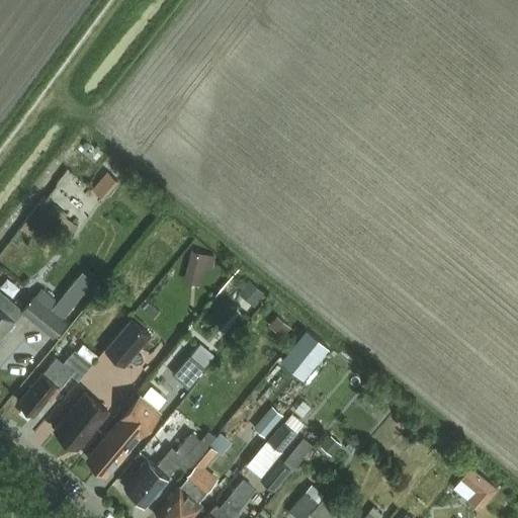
[(105,173),(91,189),(102,199),(116,182),(105,173)]
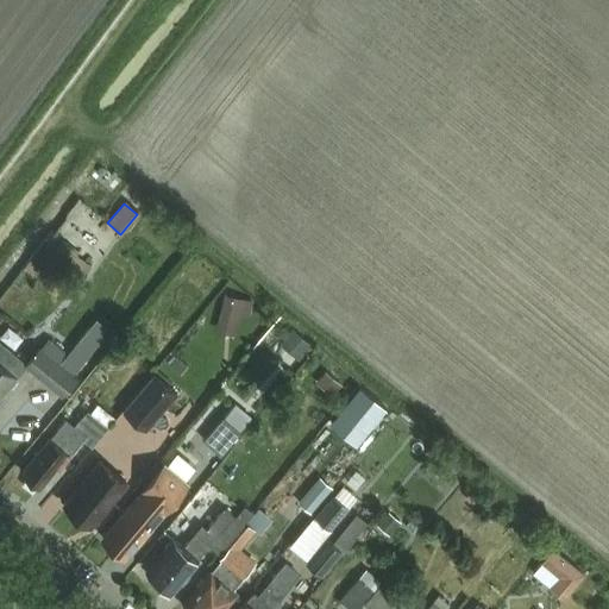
[(77,257),(80,253),(66,242),(54,257),(82,280),(92,268),(77,257)]
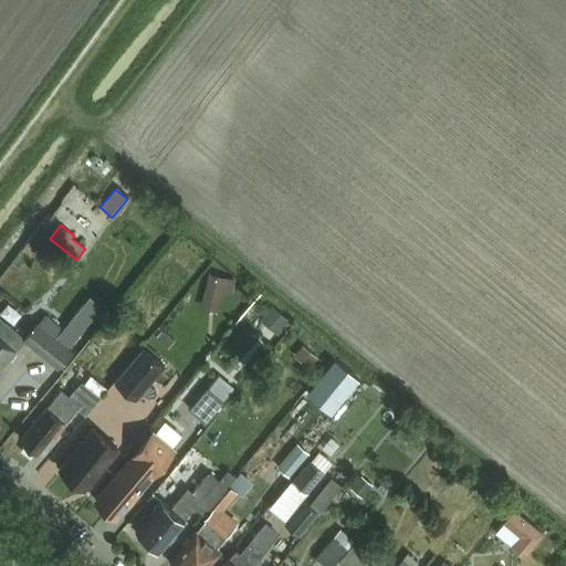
[(209,272),(200,307),(219,312),(223,294),(232,296),(237,280),(209,272)]
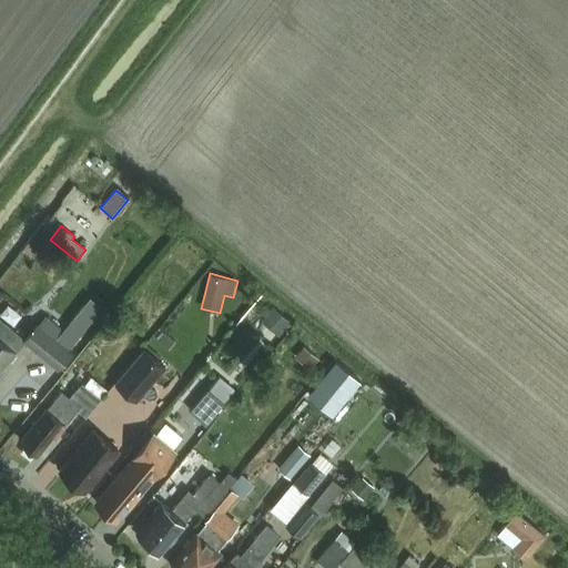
[(273,307),(264,318),(281,332),(290,322),(273,307)]
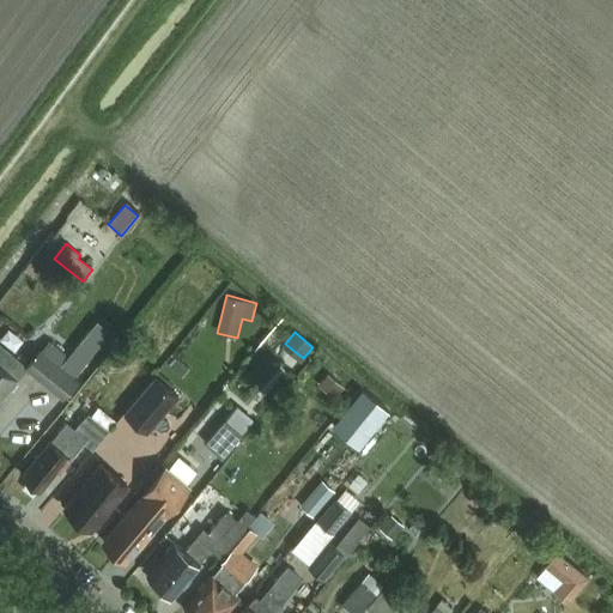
[(0,396),(24,369),(0,349),(0,396)]
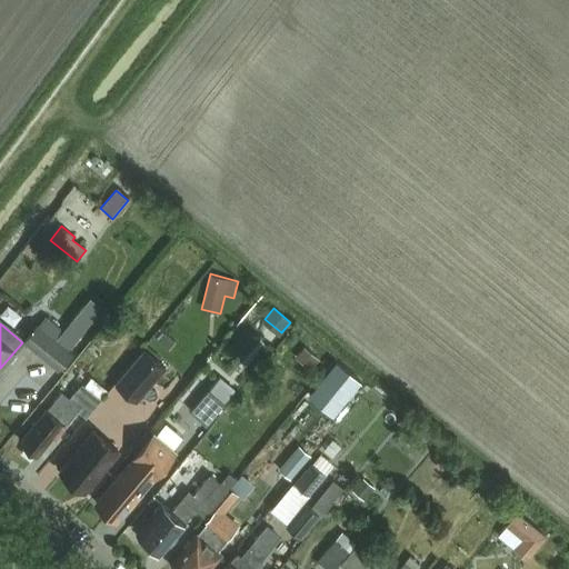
[(72,353),(56,339),(38,326),(23,342),(58,371),(72,353)]
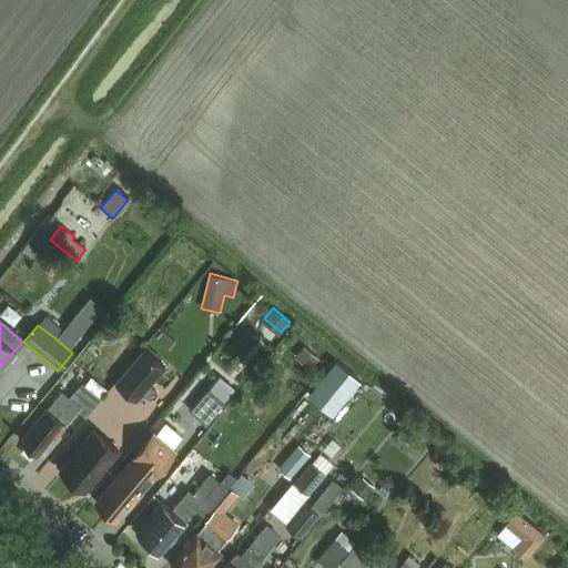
[(119,381),(139,398),(168,364),(146,347),(119,381)]
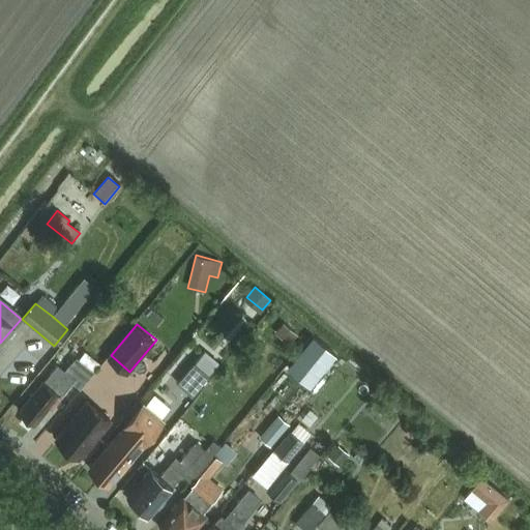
[(81,389),(94,373),(77,358),(64,371),(58,365),(45,382),(45,381),(20,412),(35,424),(49,407),(52,409),(72,383),(81,389)]
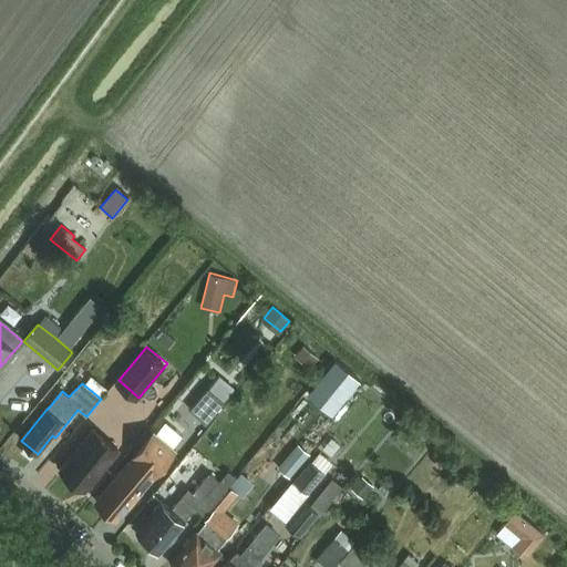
[(208,389),(189,411),(205,424),(224,402),(208,389)]
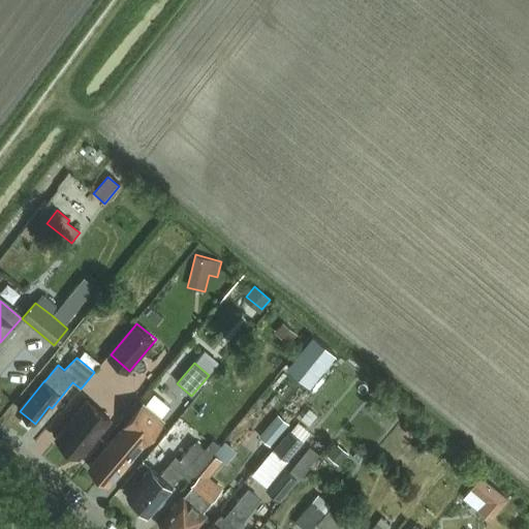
[(147,441),(167,417),(147,400),(89,468),(109,484),(120,470),(122,470),(132,458),(125,452),(138,435),(147,441)]
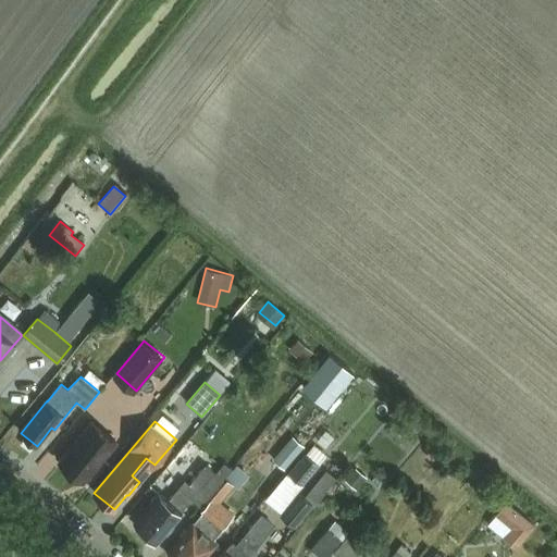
[(115,442),(100,429),(93,422),(60,462),(83,482),(94,469),(93,469),(115,442)]
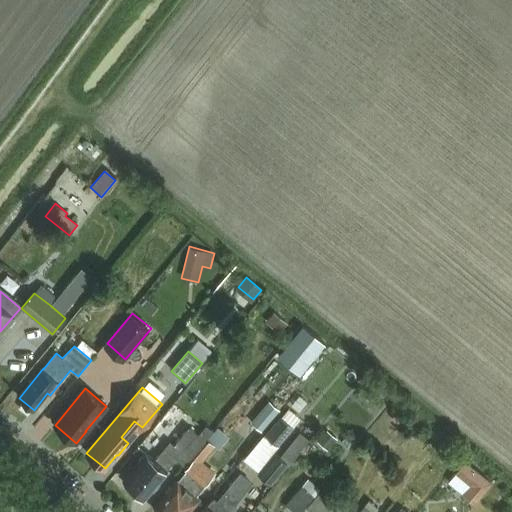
[(252,425),(262,434),(279,413),(269,404),(252,425)]
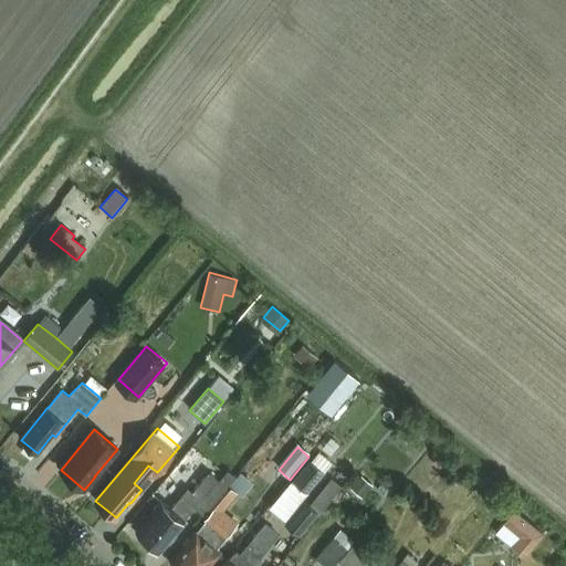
[(312,460),(293,481),(307,493),(326,473),(312,460)]
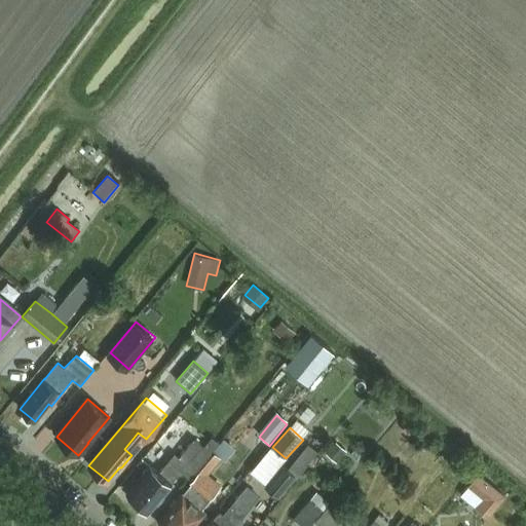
[(213,437),(203,447),(194,439),(179,457),(175,454),(159,473),(151,465),(127,493),(129,495),(127,497),(137,505),(139,503),(149,511),(172,483),(181,472),(189,479),(211,453),(220,443),(213,437)]
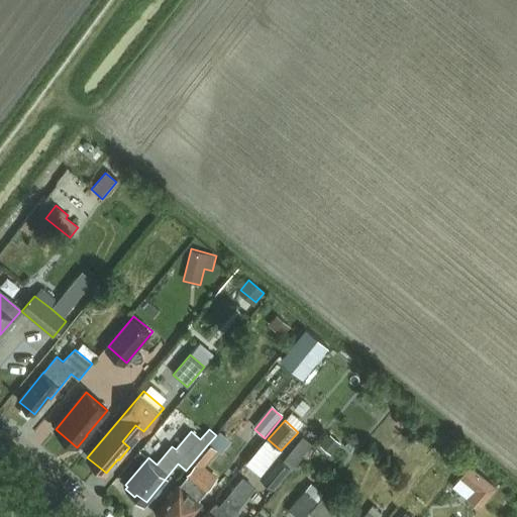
[(293,468),(312,444),(303,436),(284,460),(293,468)]
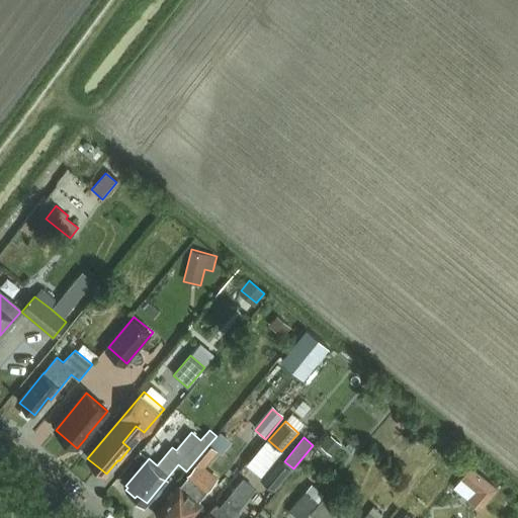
[(340,444),(332,437),(326,444),(334,451),(340,444)]
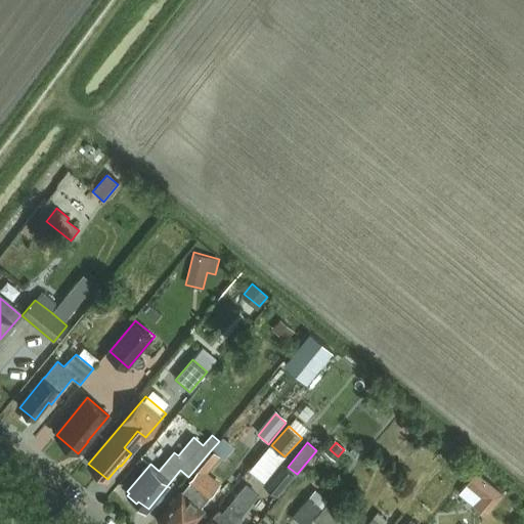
[(223,459),(231,448),(224,443),(217,453),(220,455),(223,459)]
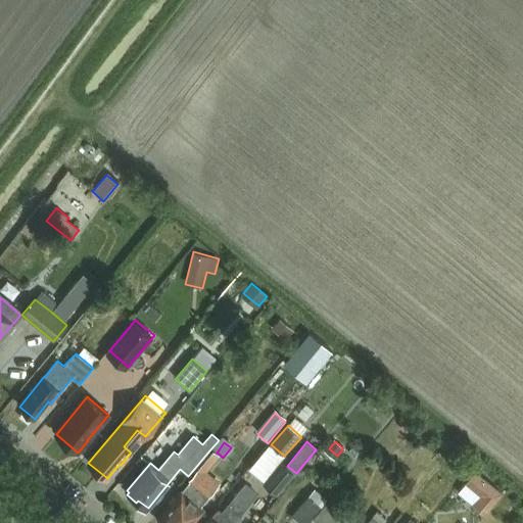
[(214,449),(200,467),(206,472),(220,455),(217,453),(214,449)]
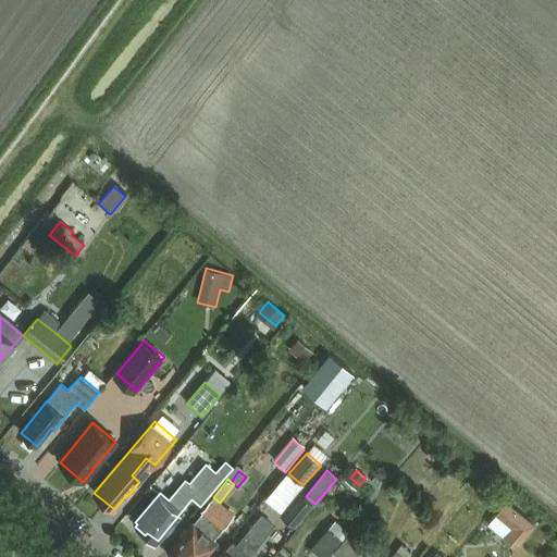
[(316,504),(304,494),(301,492),(283,515),(297,527),(316,504)]
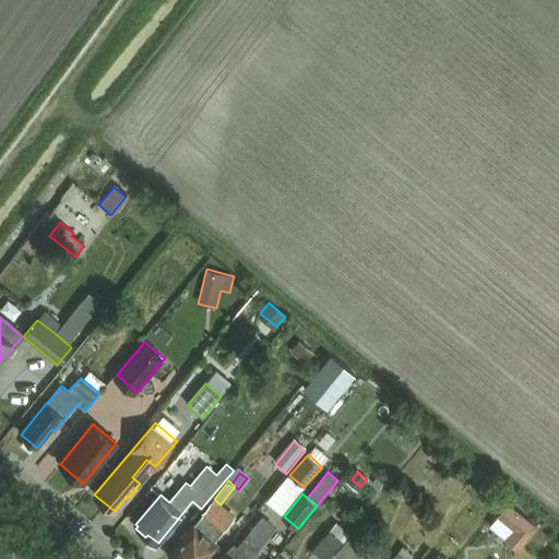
[(509,502),(498,516),(514,530),(506,539),(520,550),(539,526),(509,502)]
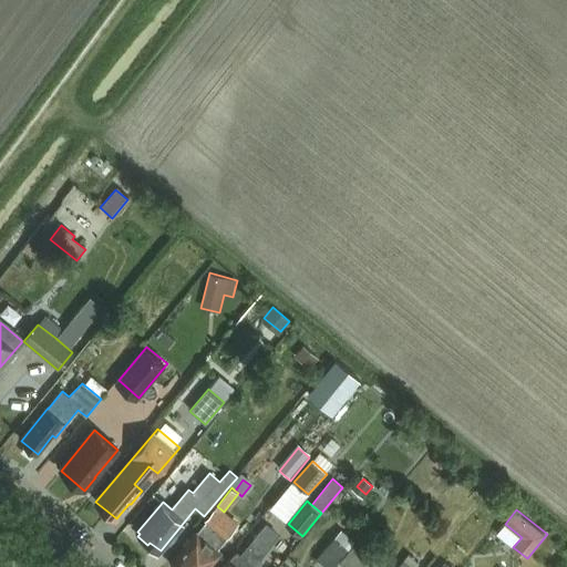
[(216,548),(226,537),(206,521),(172,563),(171,564),(174,566),(207,566),(220,552),(216,548)]
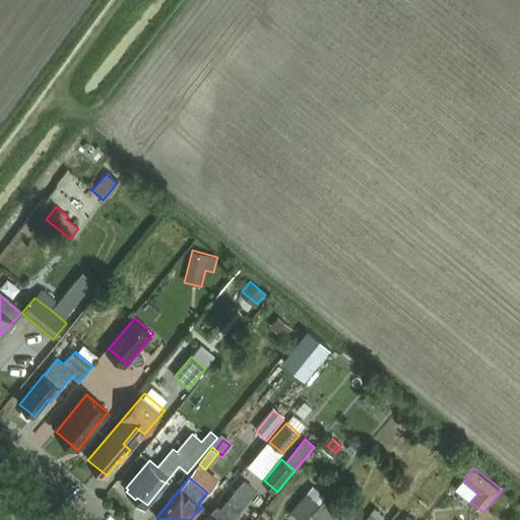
[(291,512),(301,519),(306,519),(321,503),(308,493),(291,512)]
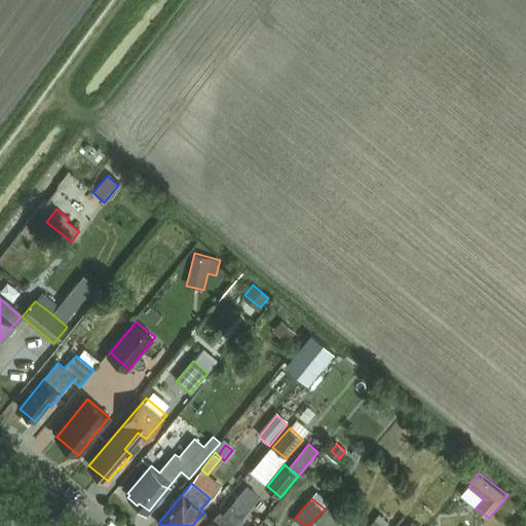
[(237,525),(235,525),(248,511),(234,499),(223,514),(220,511),(207,525),(237,525)]
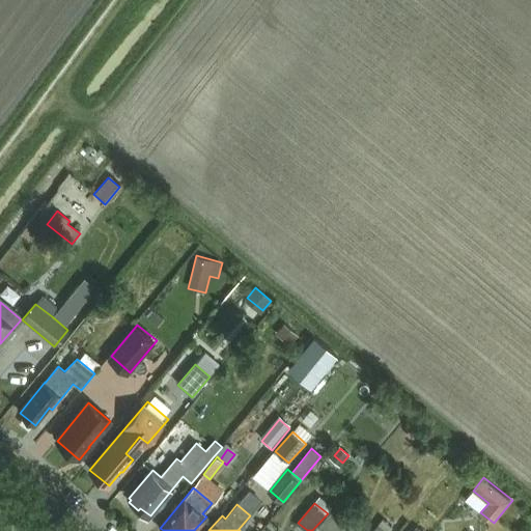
[(319,528),(323,530),(341,530),(352,519),(337,506),(319,528)]
